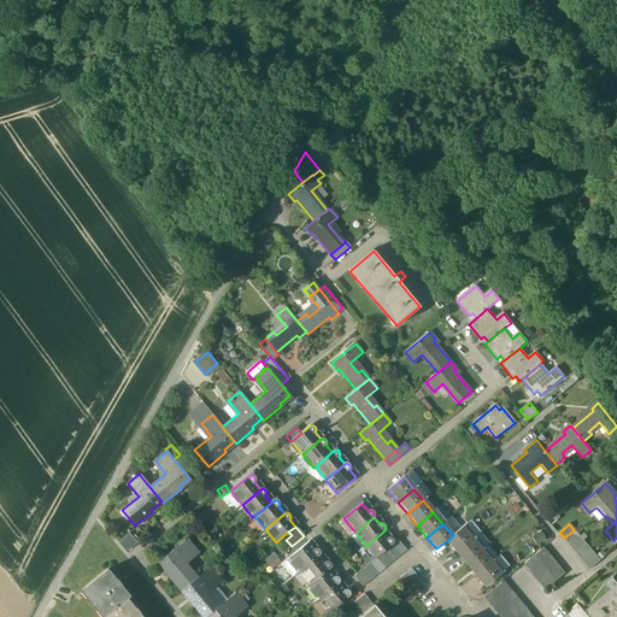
[(472,539),(463,528),(453,535),(447,541),(457,552),(472,539)]
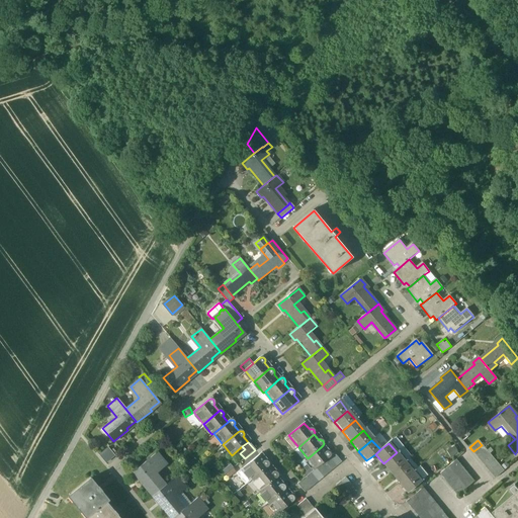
[(482,445),(473,451),(477,456),(486,449),(482,445)]
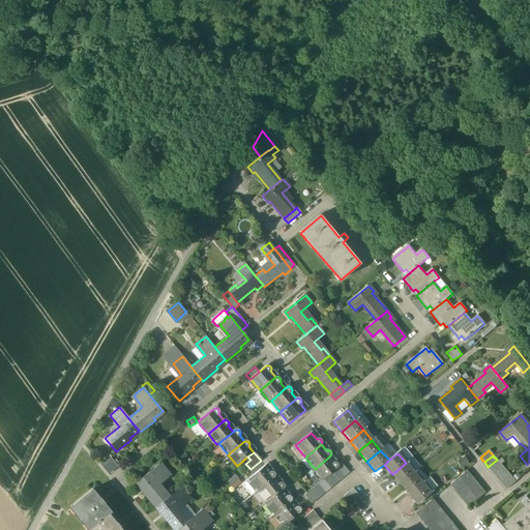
[(109,473),(117,465),(111,457),(101,464),(109,473)]
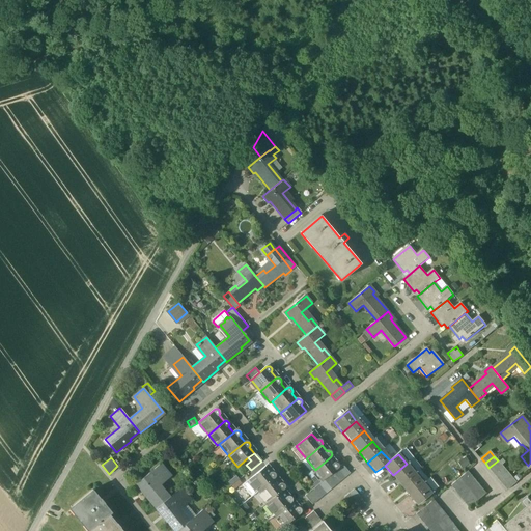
[(315,470),(312,472),(322,482),(333,474),(337,470),(338,469),(339,467),(338,466),(337,465),(336,464),(335,464),(334,464),(329,458),(315,470)]
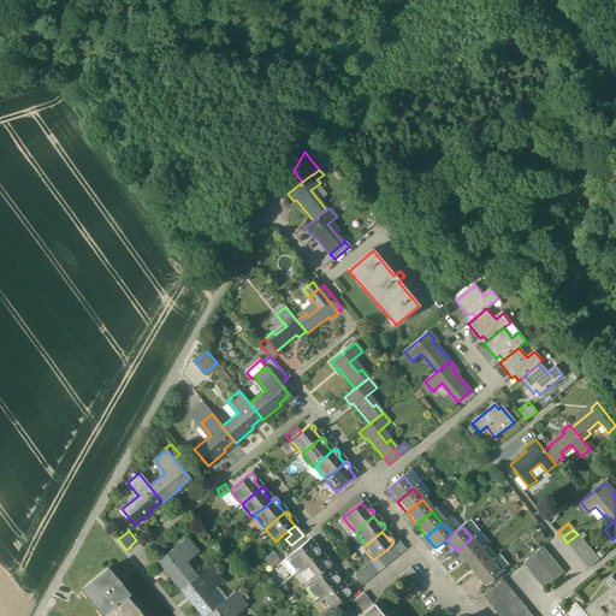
[(578,534),(567,543),(572,548),(581,539),(578,534)]
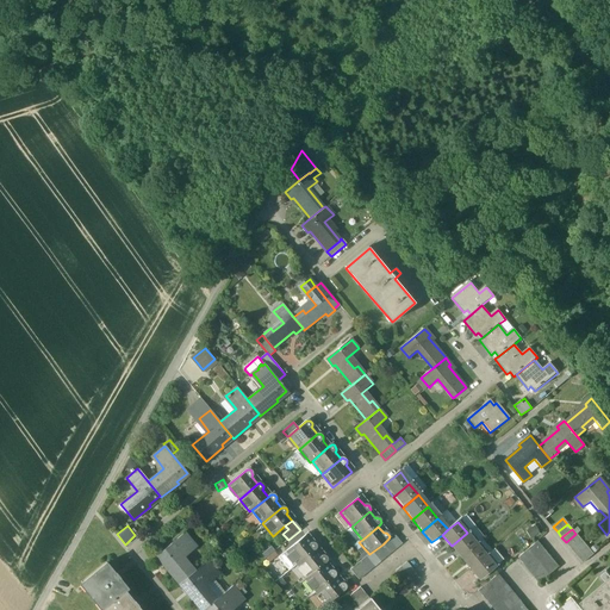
[(185,533),(159,555),(167,565),(165,567),(179,584),(181,583),(195,571),(181,554),(193,545),(185,533)]
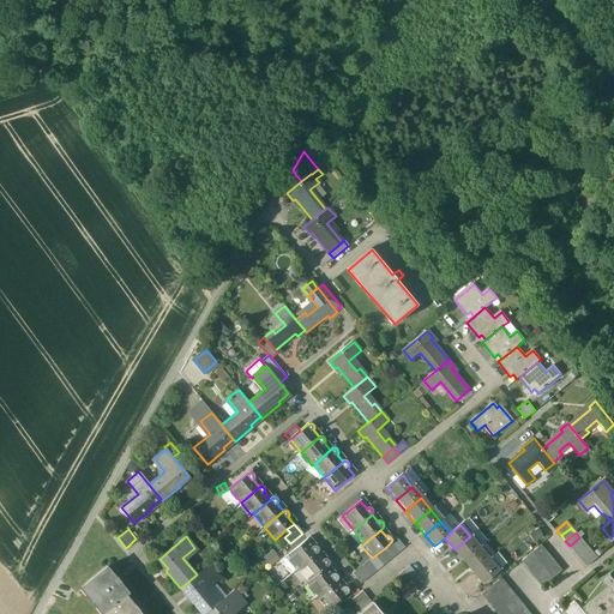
[(480,548),(470,536),(455,549),(463,561),(480,548)]
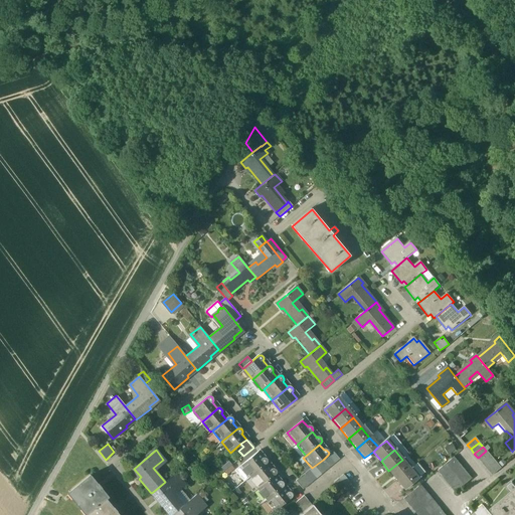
[(486,451),(478,458),(482,463),(490,456),(486,451)]
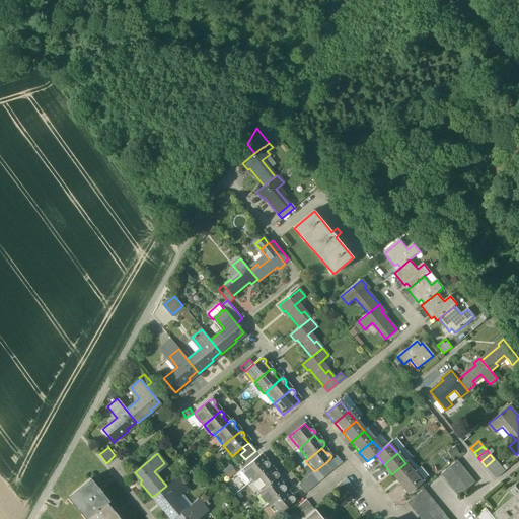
[(330,458),(329,459),(338,467),(342,464),(335,455),(330,458)]
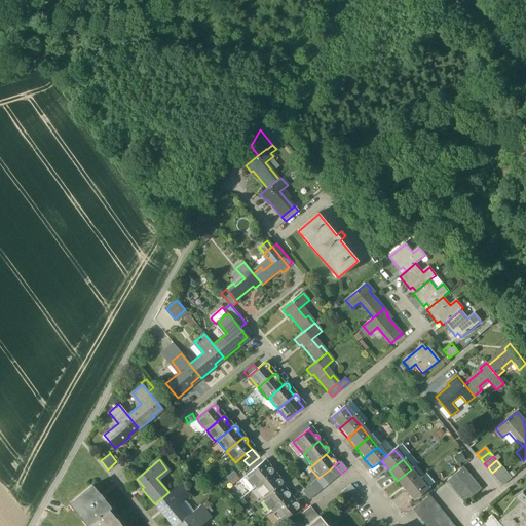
[(262,463),(247,476),(256,487),(272,475),(272,473),(272,472),(272,471),(271,470),(270,470),(269,468),(267,470),(262,463)]
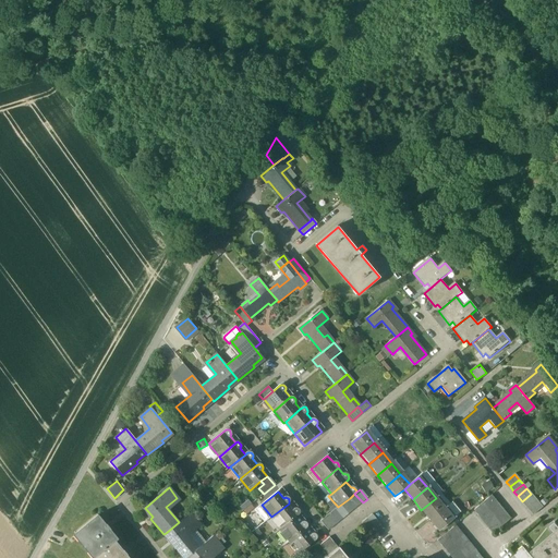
[(363,502),(354,494),(350,498),(358,507),(363,502)]
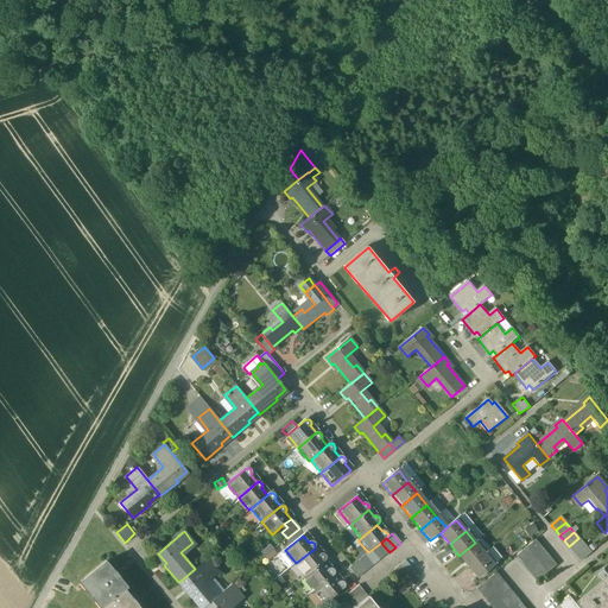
[(578,538),(569,546),(572,551),(583,543),(578,538)]
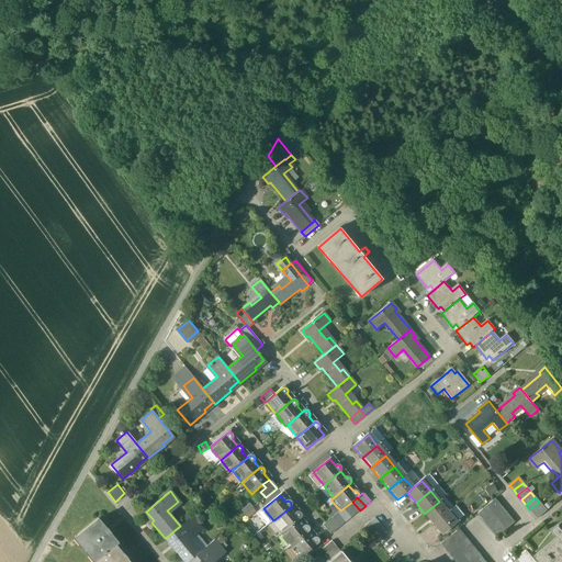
[(495,499),(486,507),(490,512),(499,504),(495,499)]
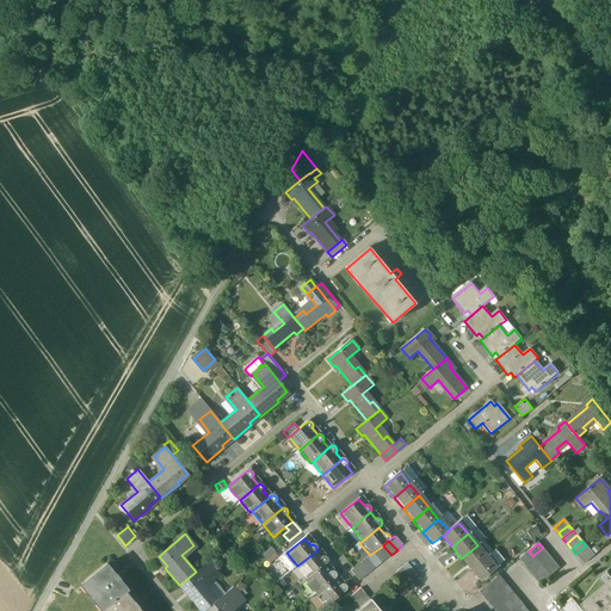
[(392,555),(383,545),(377,549),(387,560),(392,555)]
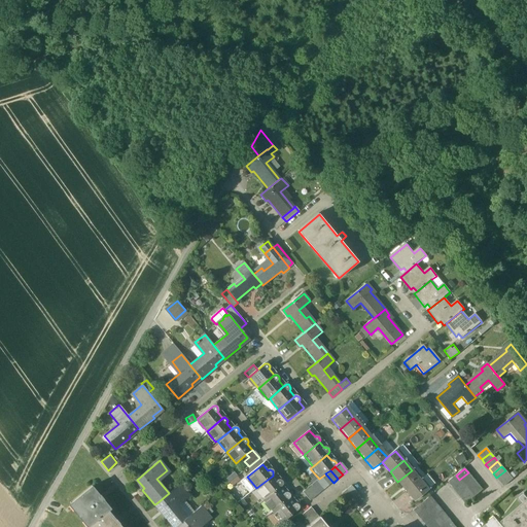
[(420,481),(412,470),(397,482),(407,492),(420,481)]
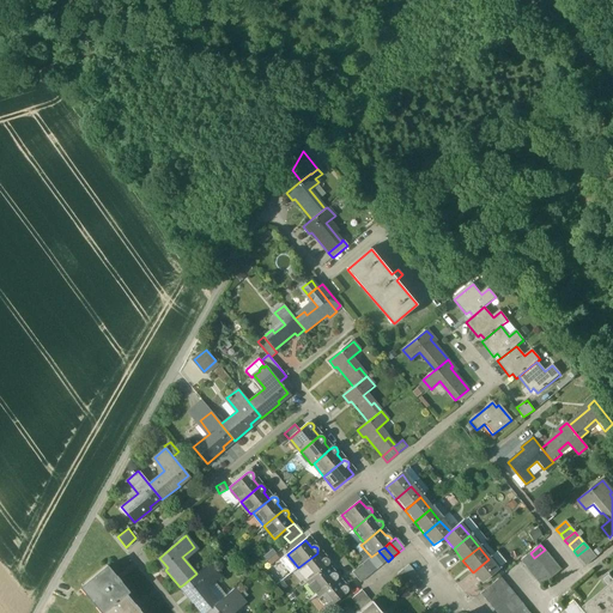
[(588,547),(577,556),(582,562),(592,553),(588,547)]
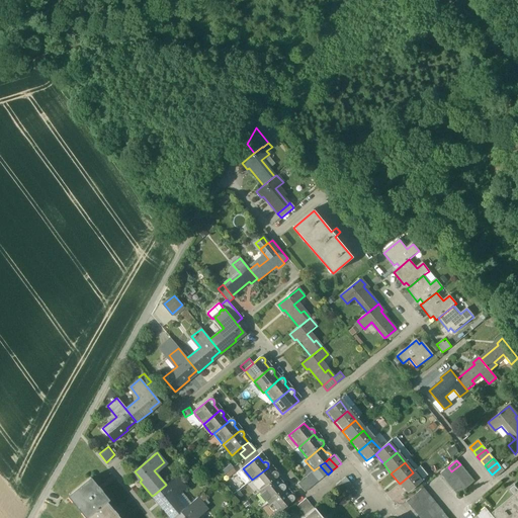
[(460,464),(451,471),(455,477),(463,469),(460,464)]
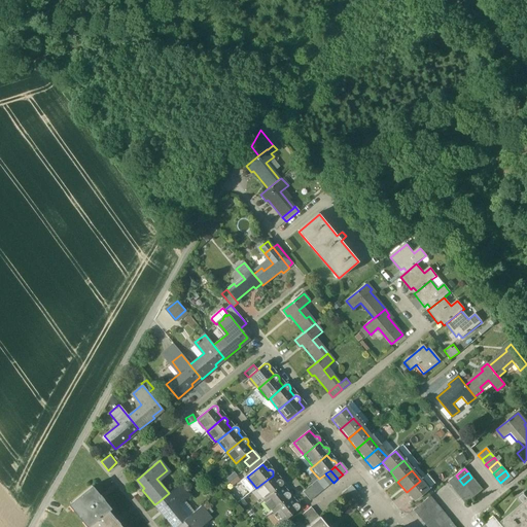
[(334,483),(325,473),(321,478),(328,487),(334,483)]
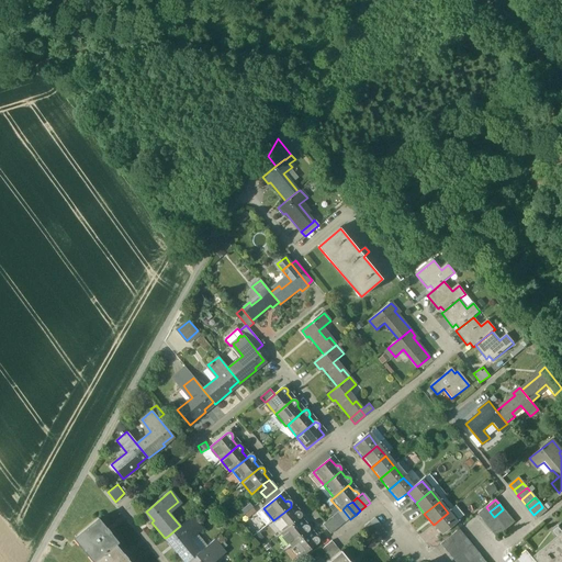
[(295,514),(291,507),(273,520),(283,532),(299,520),(300,519),(301,518),(301,517),(301,515),(300,514),(299,514),(298,513),(295,514)]
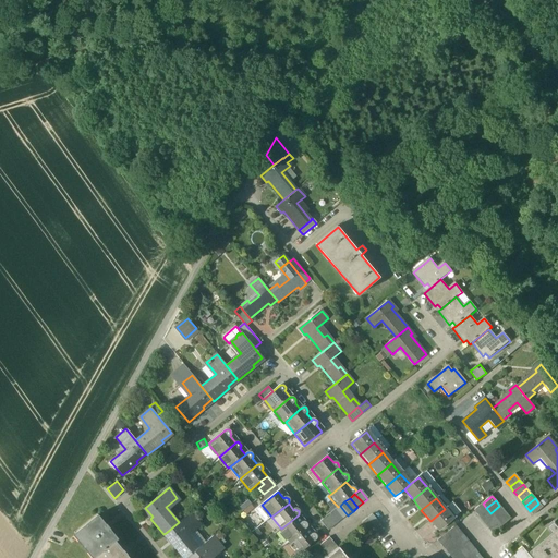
[(483,504),(473,511),(477,516),(486,508),(483,504)]
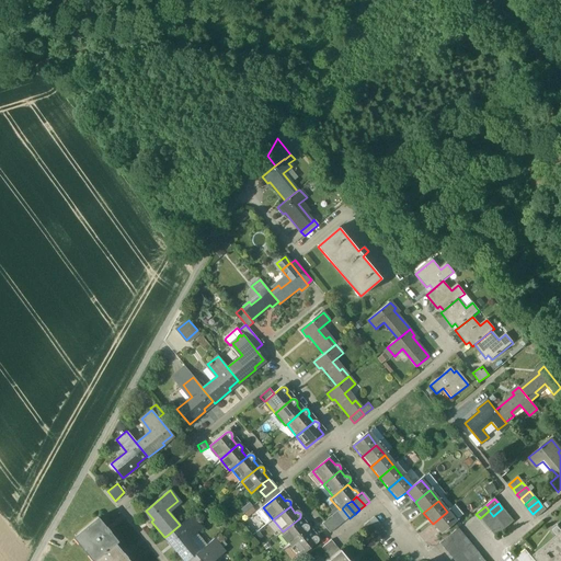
[(541,506),(533,514),(537,518),(546,511),(541,506)]
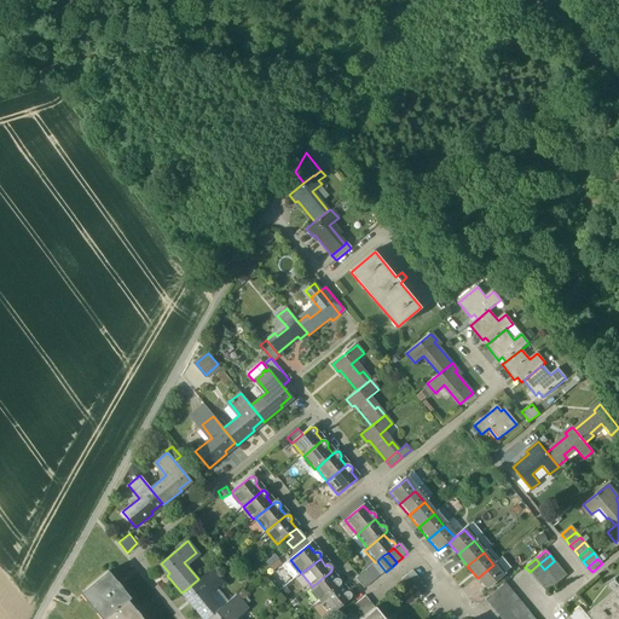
[(386,572),(377,561),(375,562),(371,566),(380,576),(386,572)]
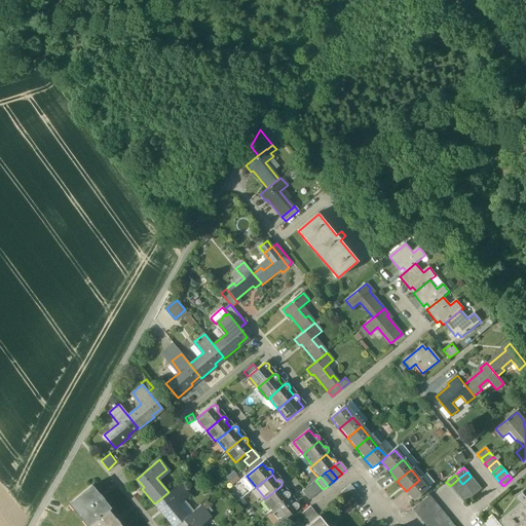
[(471,477),(462,484),(465,488),(475,481),(471,477)]
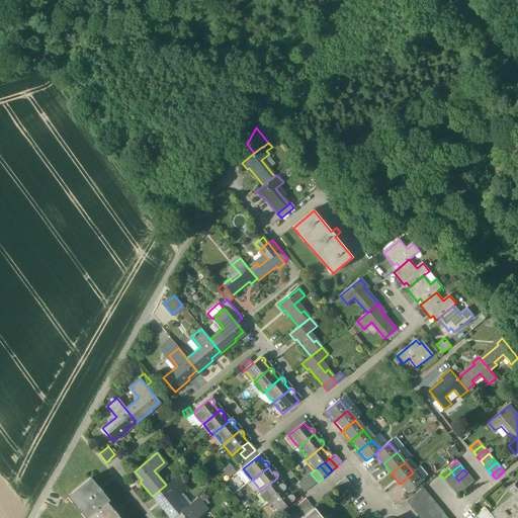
[(455,477),(451,471),(443,479),(446,483),(455,477)]
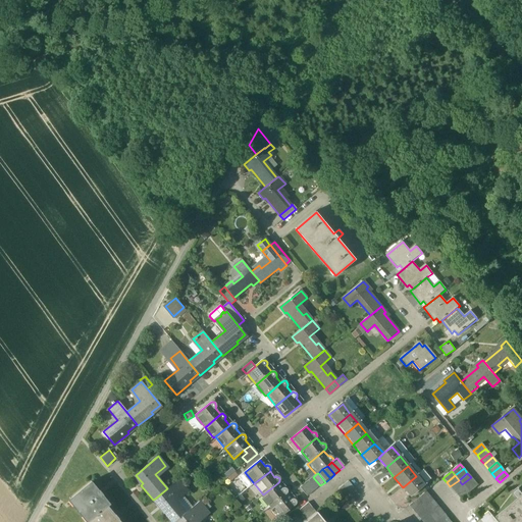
[(416,476),(403,487),(411,497),(424,485),(416,476)]
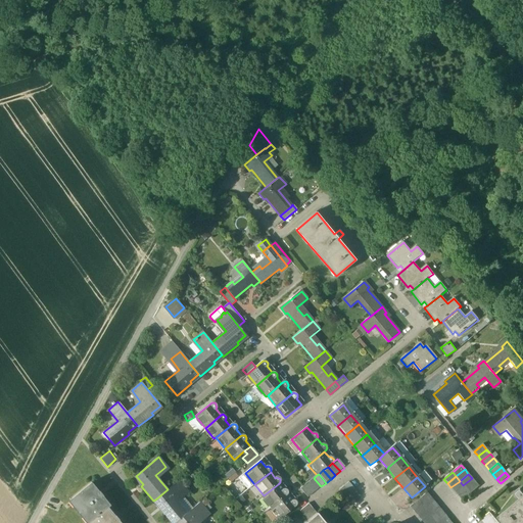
[(321,486),(314,478),(310,482),(317,490),(321,486)]
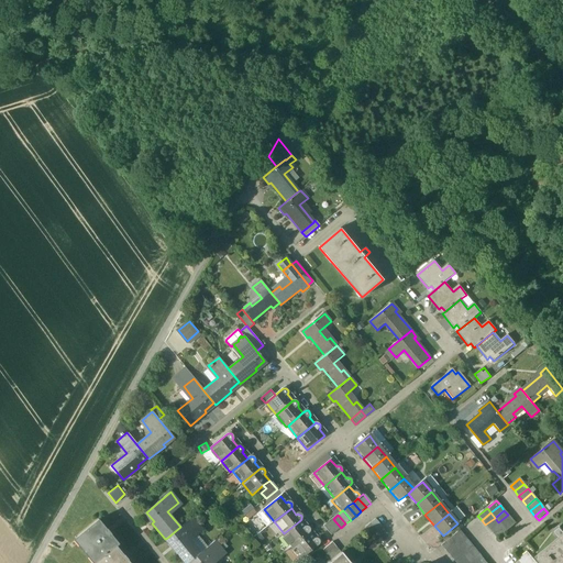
[(508,515),(498,522),(503,527),(512,520),(508,515)]
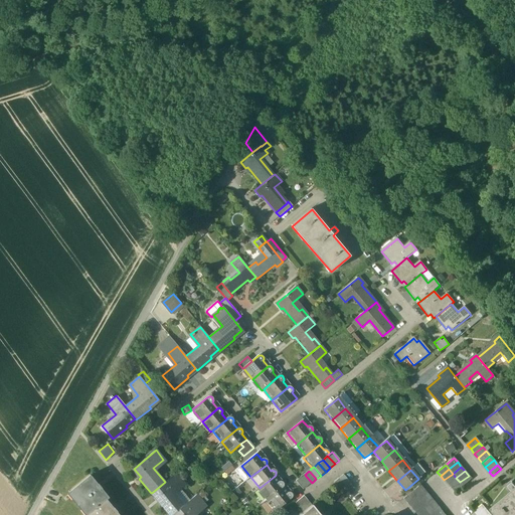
[(165,482),(153,492),(160,501),(158,502),(168,514),(172,514),(174,514),(184,506),(172,492),(183,483),(175,474),(165,482)]
